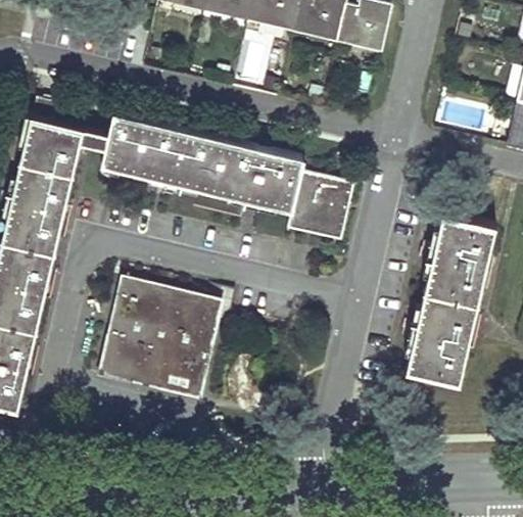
[(159,0),(159,3),(205,13),(207,0),(159,0)]
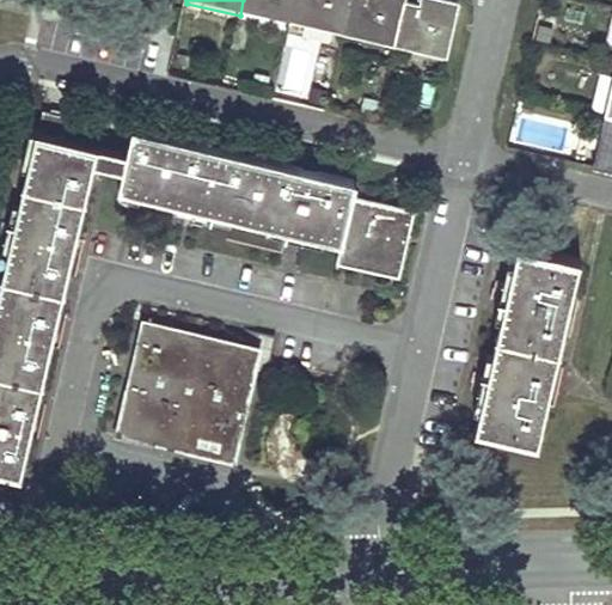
[(243,0),(240,16),(293,28),(299,0),(243,0)]
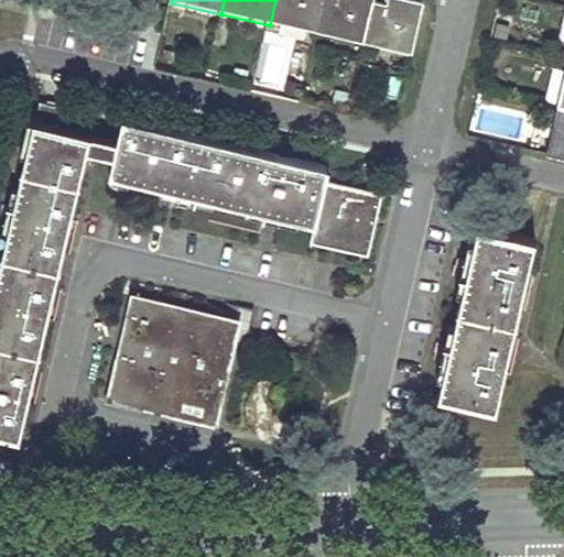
[(275,0),(270,25),(317,36),(325,0),(275,0)]
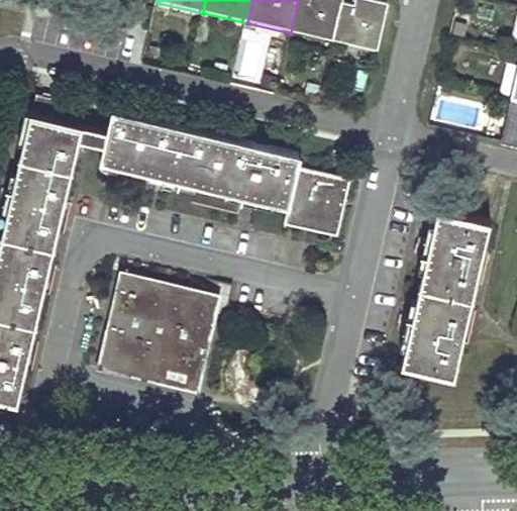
[(298,0),(291,33),(335,43),(343,5),(344,2),(332,0),(298,0)]
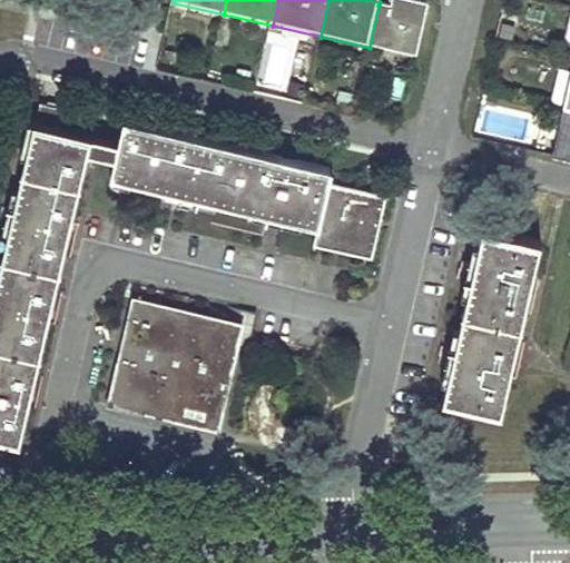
[(379,6),(370,48),(416,59),(426,15),(406,10),(409,2),(400,0),(392,0),(391,9),(379,6)]
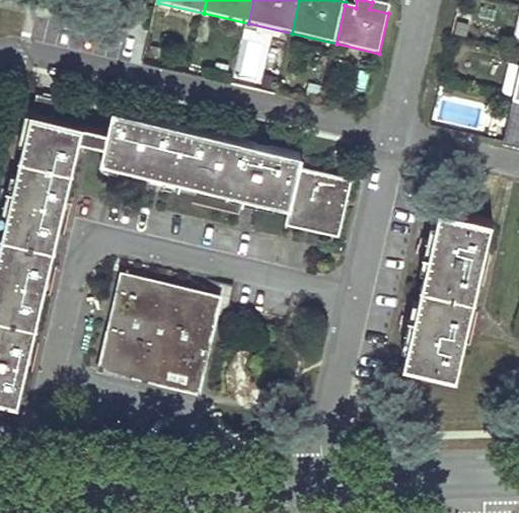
[(388,13),(389,6),(372,2),(370,9),(388,13)]
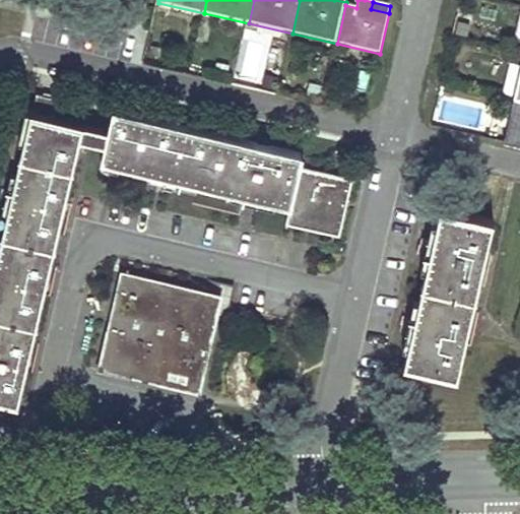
[(258,80),(263,50),(251,48),(246,78),(258,80)]
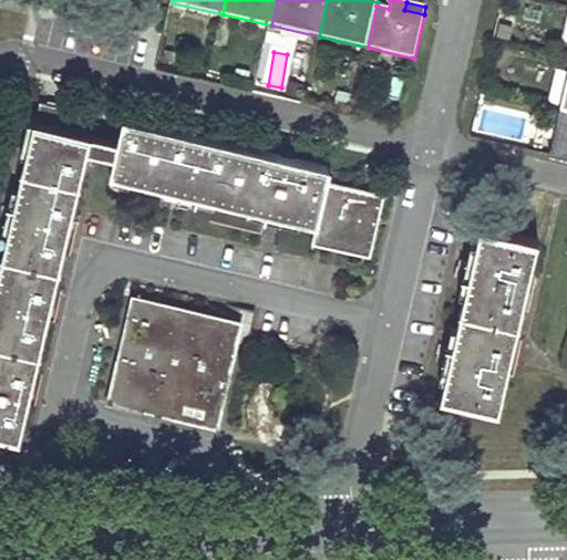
[(35,131),(59,136),(63,115),(40,111),(35,131)]
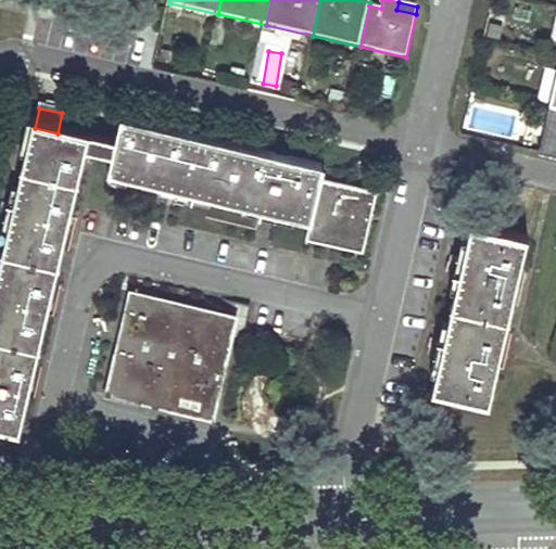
[(555,112),(550,111),(539,156),(555,160),(555,112)]
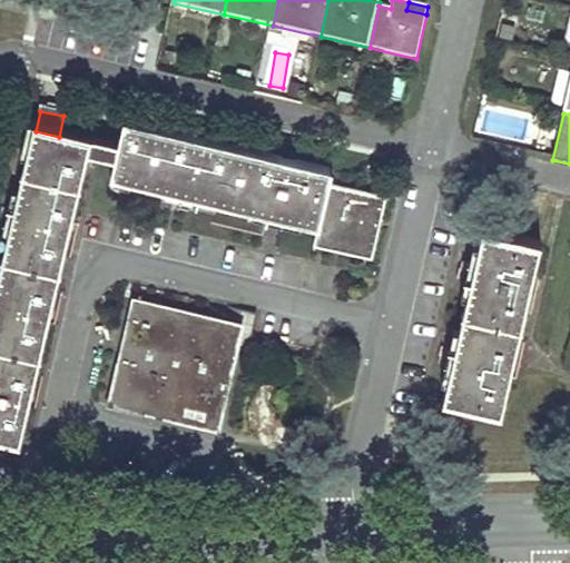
[(59,137),(36,131),(35,131),(0,277),(0,447),(19,453),(88,159),(116,165),(111,183),(320,231),(316,246),(369,257),(382,201),(330,189),(333,175),(124,126),(118,150),(59,137)]
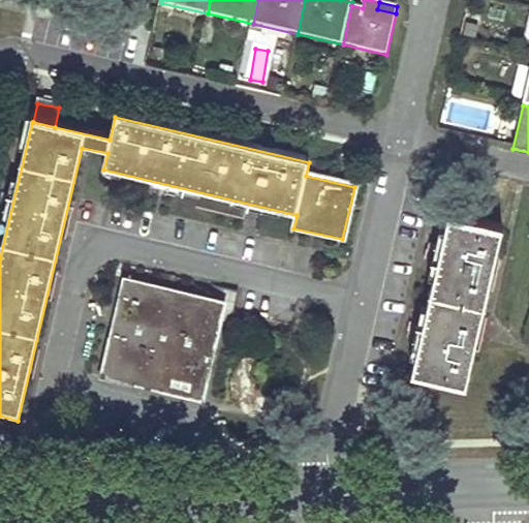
[(500,229),(448,218),(413,378),(465,390),(500,229)]
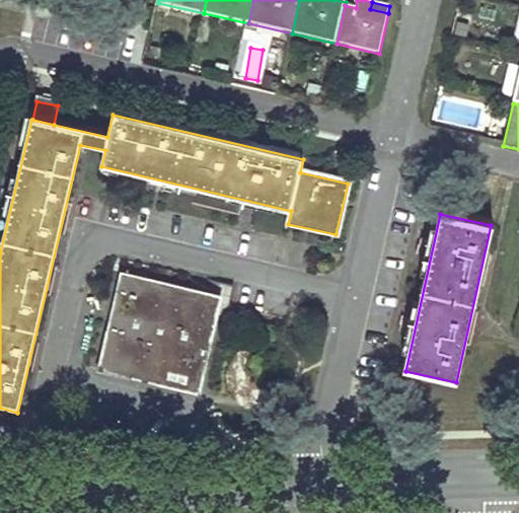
[(159,302),(139,297),(119,293),(106,345),(113,346),(106,371),(201,393),(215,334),(209,332),(215,305),(161,293),(159,302)]
